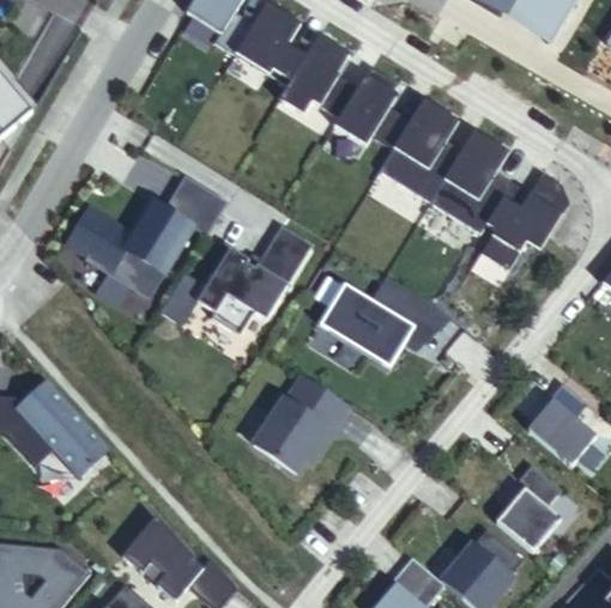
[(192,0),(186,12),(222,34),(216,43),(233,54),(235,50),(253,22),(234,11),(240,0),(192,0)]
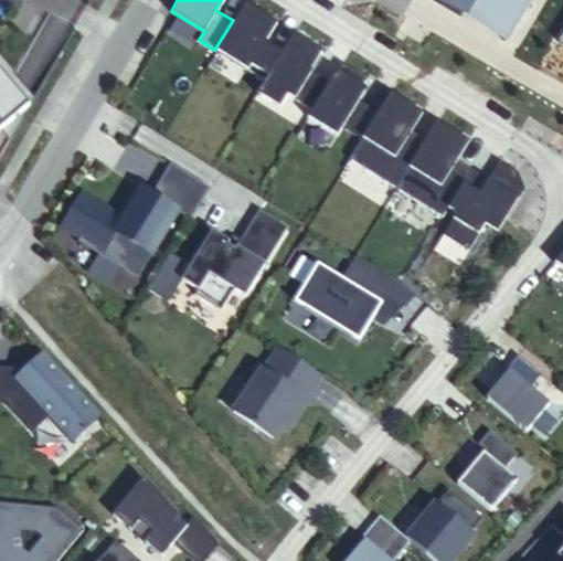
[(469,1),(514,28),(531,0),(437,0),(460,14),(469,1)]
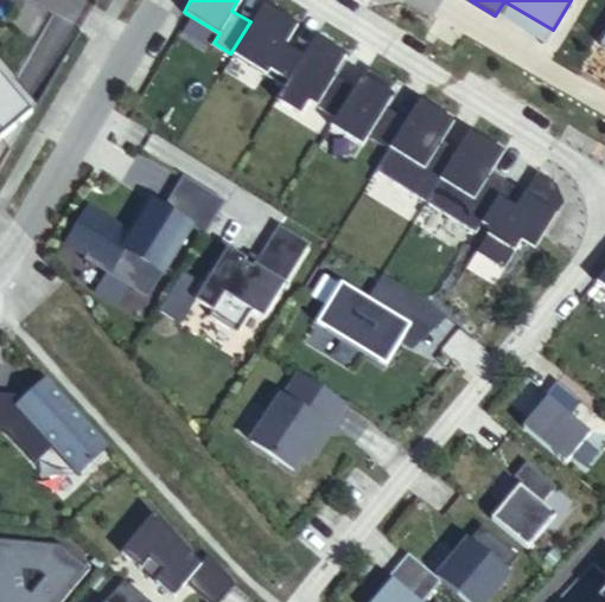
[(297,21),(262,1),(250,21),(233,50),(267,71),(269,65),(287,77),(303,53),(284,43),(297,21)]
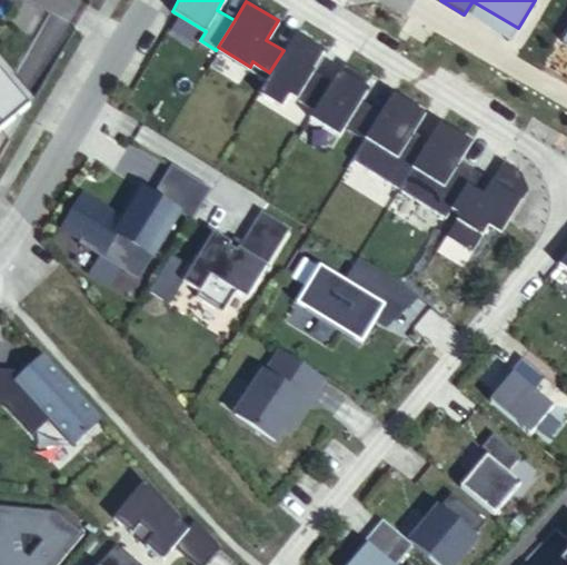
[(269,72),(258,90),(281,105),(289,92),(314,108),(331,80),(312,68),(324,49),(295,31),(284,50),(269,72)]
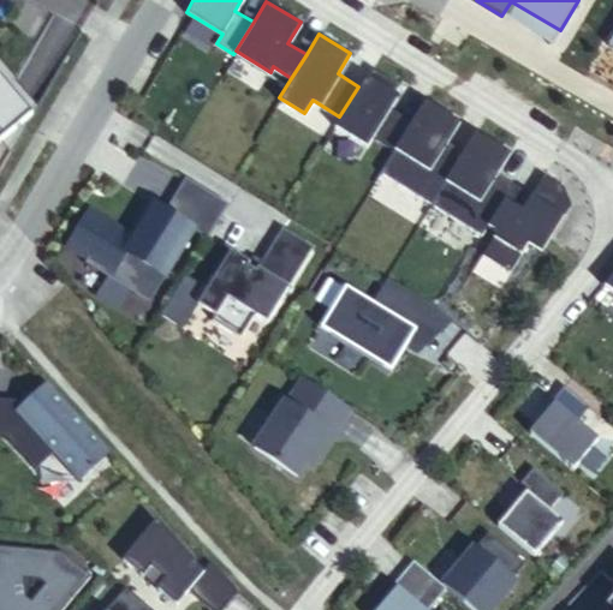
[(398,83),(372,66),(358,87),(339,117),(334,125),(367,144),(373,136),(393,148),(411,119),(386,103),(398,83)]
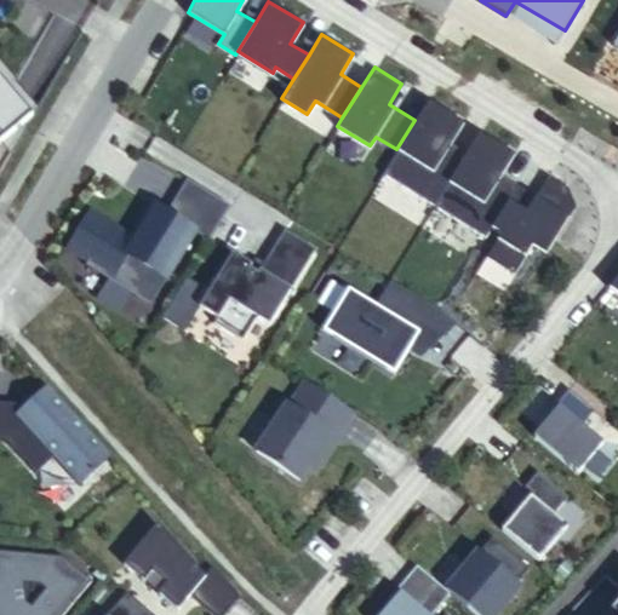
[(32,113),(0,75),(0,87),(18,109),(0,139),(32,113)]
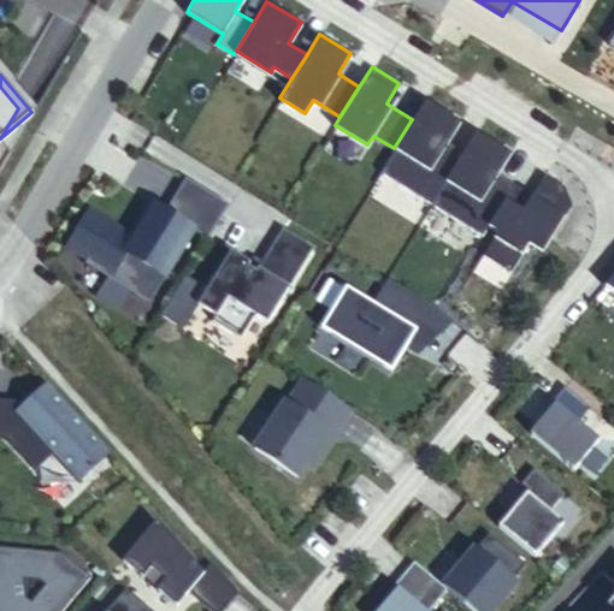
[(0,165),(10,149),(0,138),(18,108),(0,87),(0,165)]
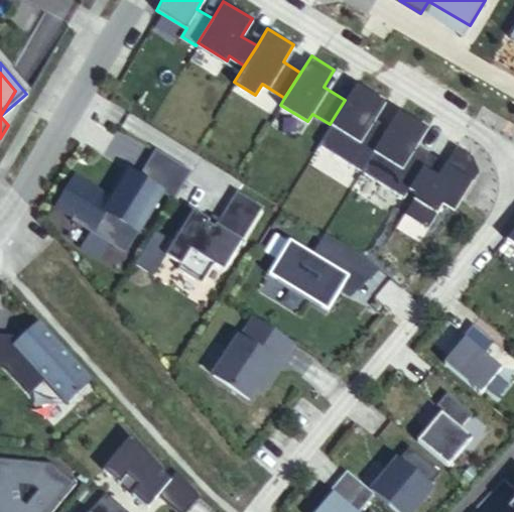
[(330,124),(318,142),(361,169),(387,126),(374,118),(373,113),(382,99),(355,83),(345,100),(330,124)]
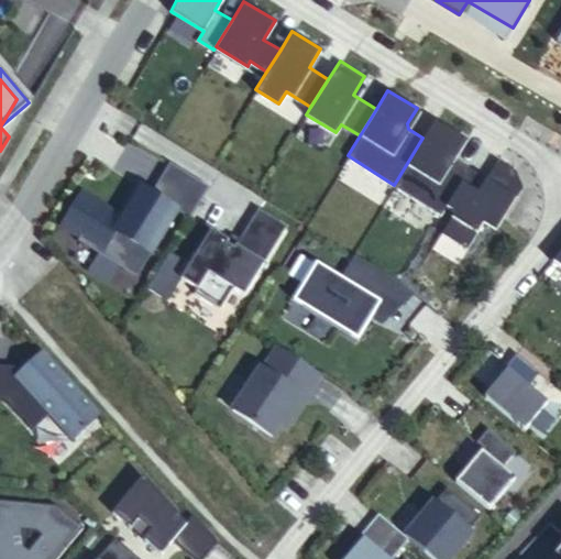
[(460,134),(435,119),(422,138),(394,185),(440,214),(446,205),(470,166),(453,156),(452,159),(447,155),(460,134)]
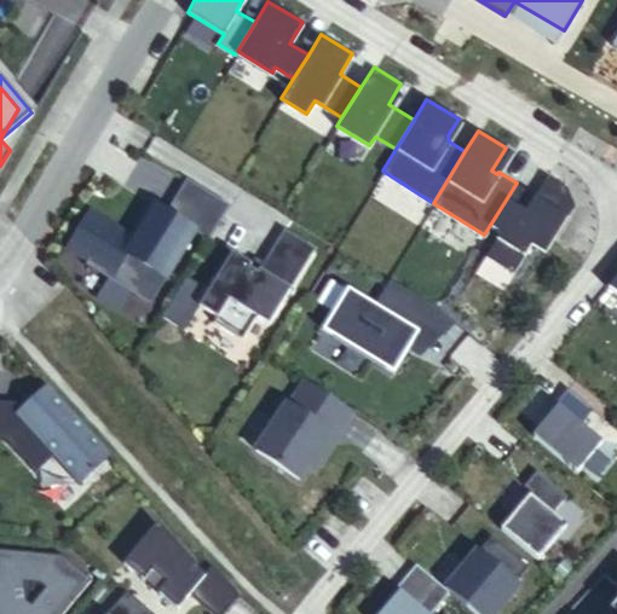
[(96,220),(74,255),(90,271),(85,279),(125,317),(142,289),(154,296),(189,239),(202,247),(229,203),(185,177),(165,209),(155,203),(132,243),(96,220)]
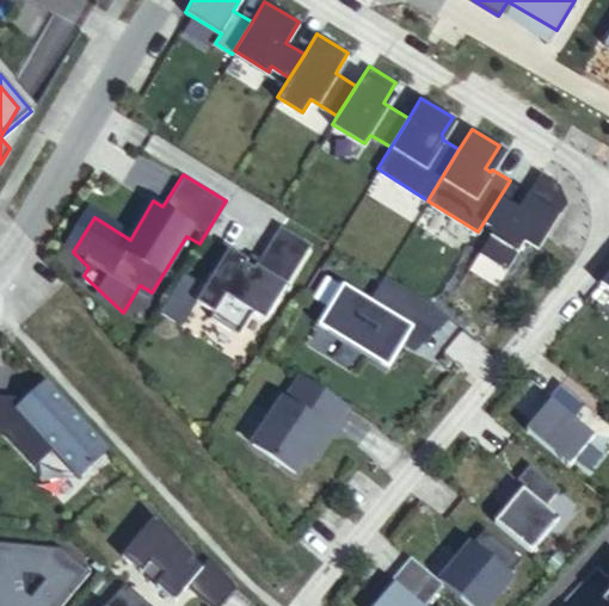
[(528,191),(510,180),(484,222),(494,227),(480,251),(506,267),(524,239),(537,247),(566,201),(558,183),(547,175),(542,183),(535,179),(528,191)]
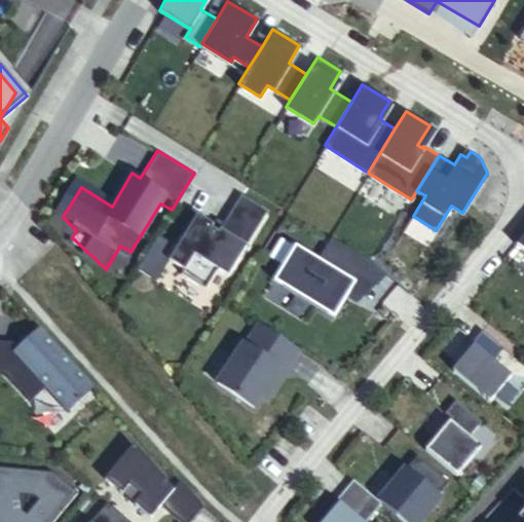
[(196,215),(167,260),(183,269),(180,273),(203,289),(225,254),(235,260),(266,210),(239,193),(219,228),(217,231),(210,227),(212,224),(196,215)]
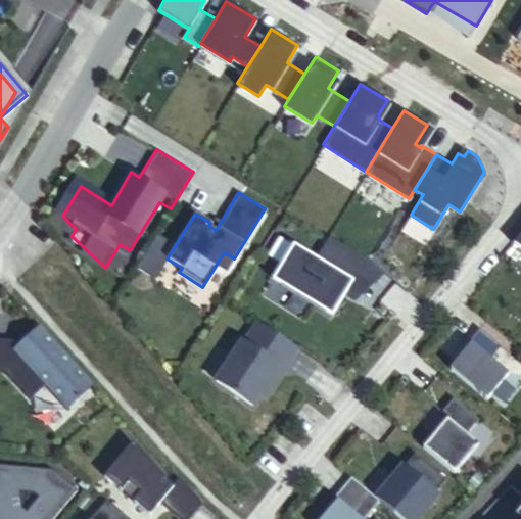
[(326,232),(313,254),(316,256),(329,234),(326,232)]
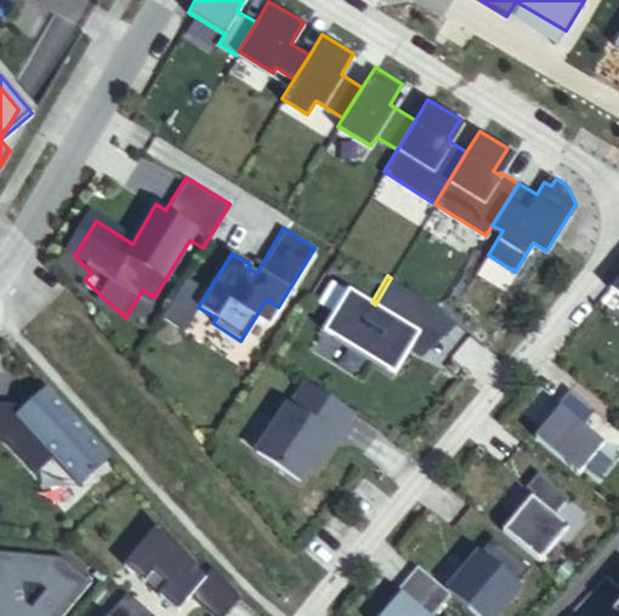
[(348,289),(335,312),(351,320),(341,335),(396,369),(415,340),(421,330),(418,328),(432,303),(391,278),(375,304),(372,302),(348,289)]
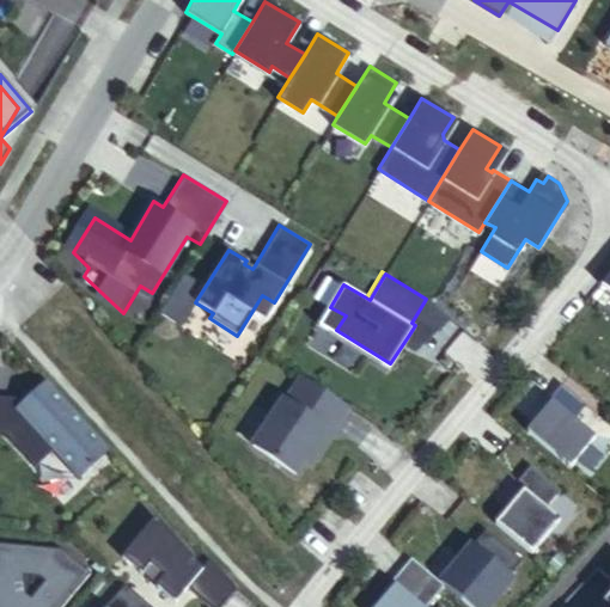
[(123,313),(134,323),(152,293),(140,286),(123,313)]
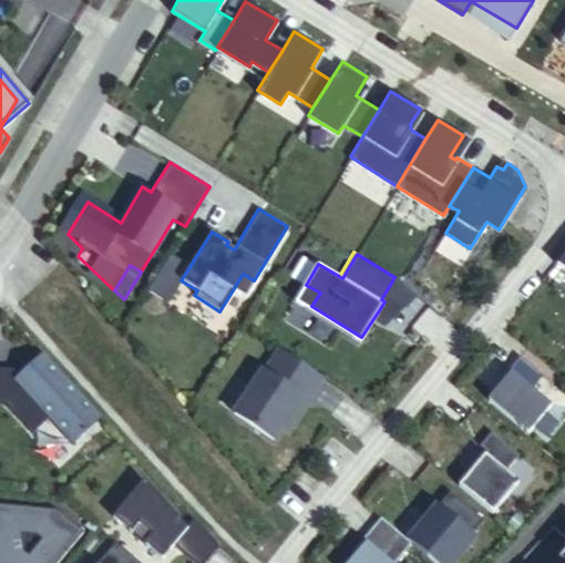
[(384,302),(379,310),(384,314),(418,294),(402,282),(394,277),(381,299),(384,302)]
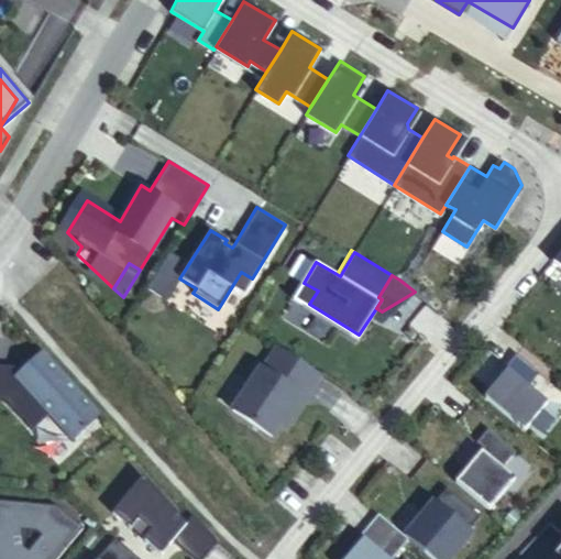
[(304,283),(294,298),(358,338),(359,335),(309,304),(318,291),(304,283)]
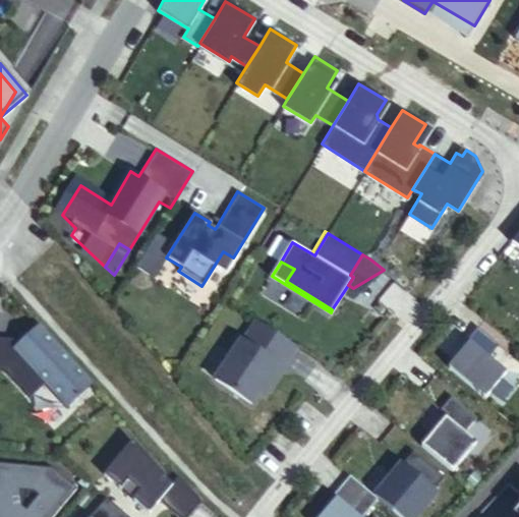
[(240,338),(215,376),(251,400),(257,390),(276,362),(281,365),(296,344),(256,318),(242,339),(240,338)]
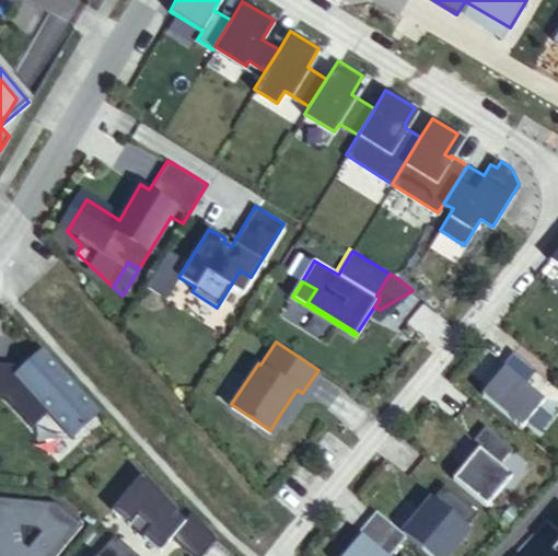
[(42,346),(22,363),(31,363),(46,350),(42,346)]
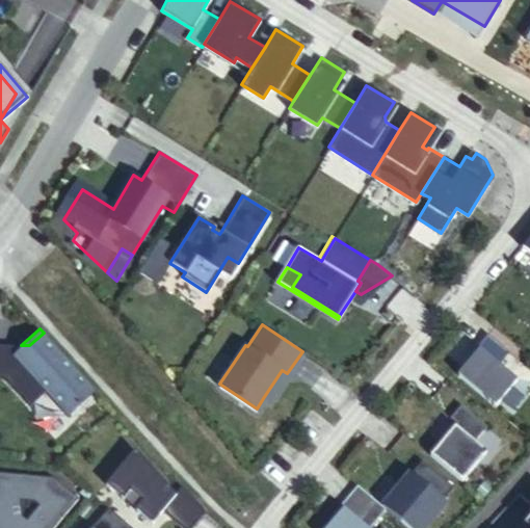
[(469,357),(456,372),(494,403),(526,365),(486,332),(475,345),(477,347),(469,357)]
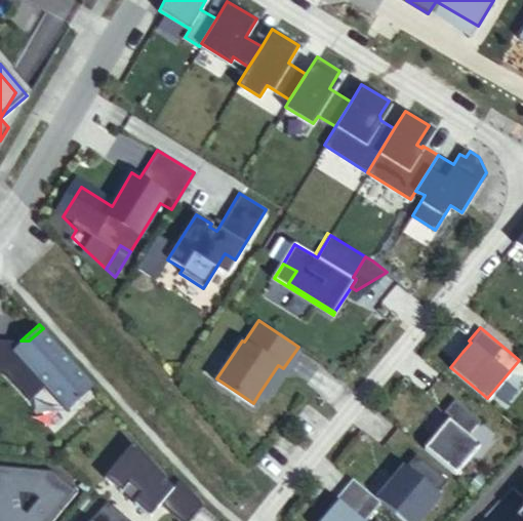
[(6,339),(5,370),(29,398),(44,385),(63,405),(90,379),(43,328),(29,341),(21,341),(6,339)]
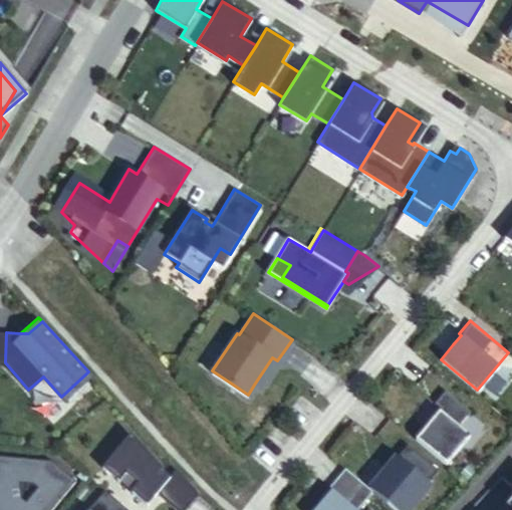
[(459,333),(451,342),(453,344),(461,335),(459,333)]
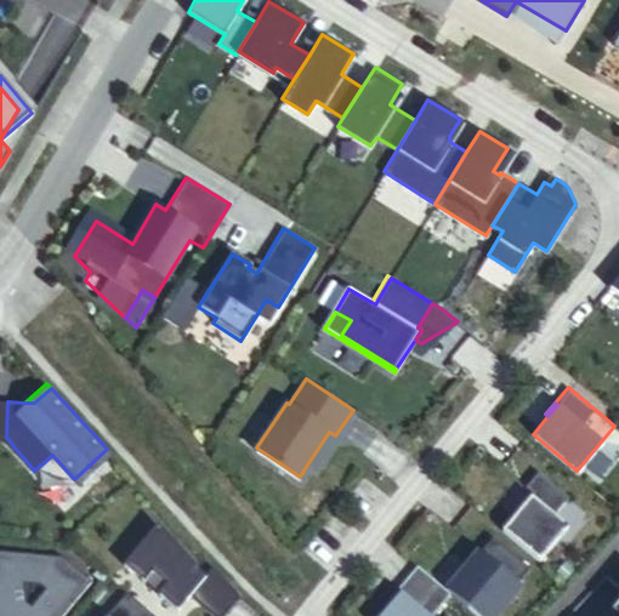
[(307,465),(313,468),(335,435),(329,432),(307,465)]
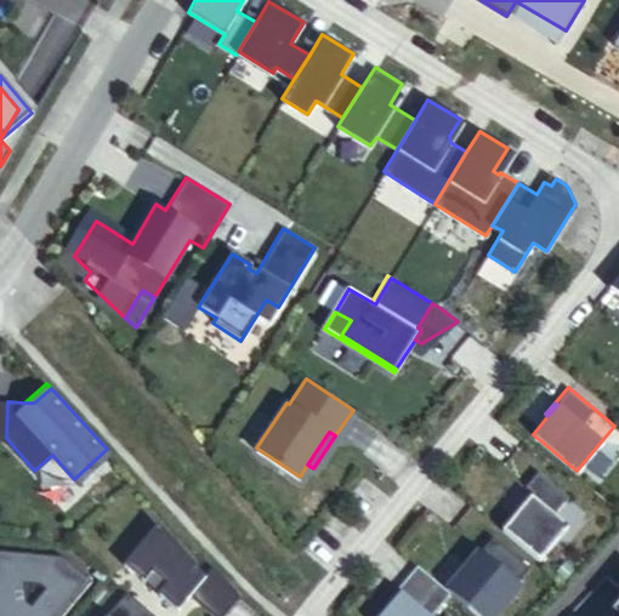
[(107,449),(74,479),(79,484),(112,455),(107,449)]
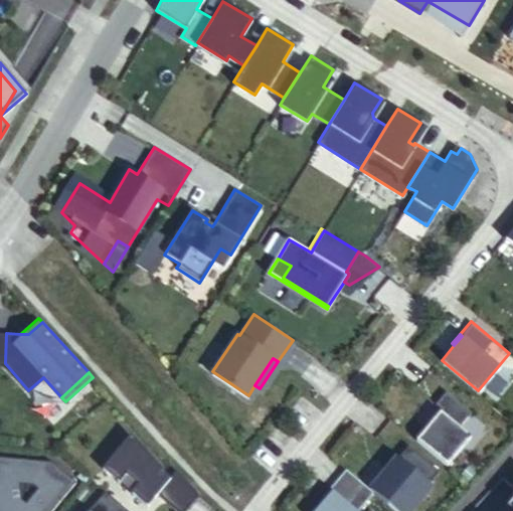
[(442,408),(415,439),(446,464),(470,434),(459,424),(471,409),(446,389),(435,403),(442,408)]
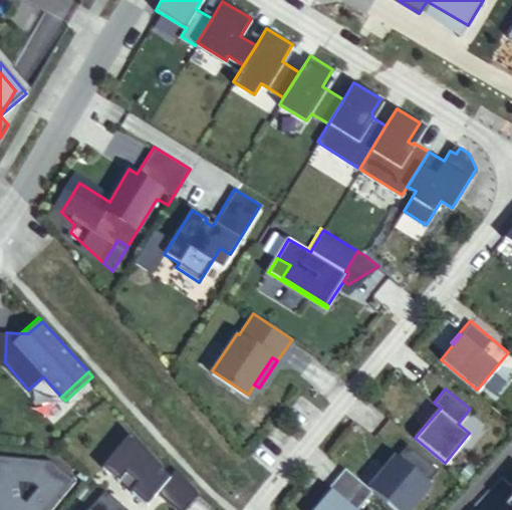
[(135,438),(108,461),(122,477),(130,470),(141,482),(134,489),(148,505),(174,481),(135,438)]
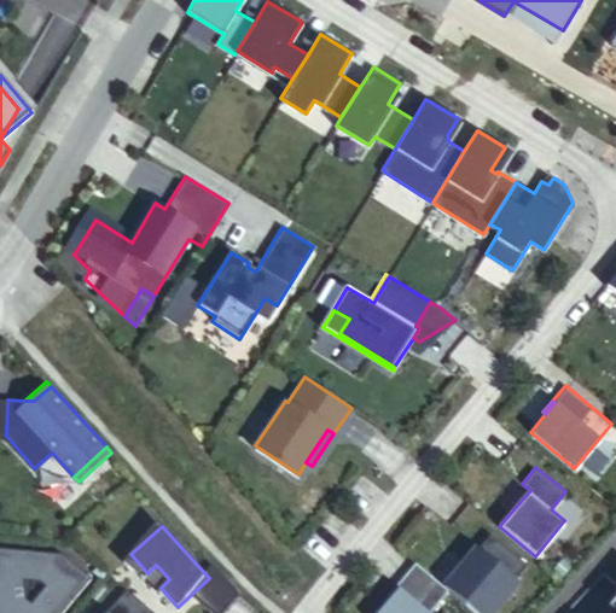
[(478,548),(446,587),(449,590),(477,612),(495,612),(519,585),(515,581),(528,565),(489,533),(477,547),(478,548)]
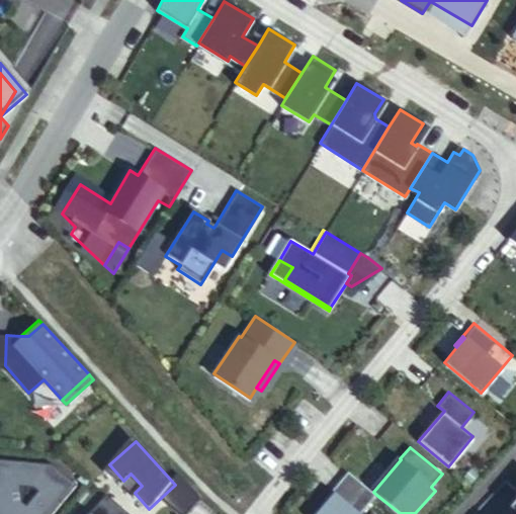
[(51,462),(0,457),(0,513),(6,513),(9,509),(14,513),(48,513),(75,483),(51,462)]
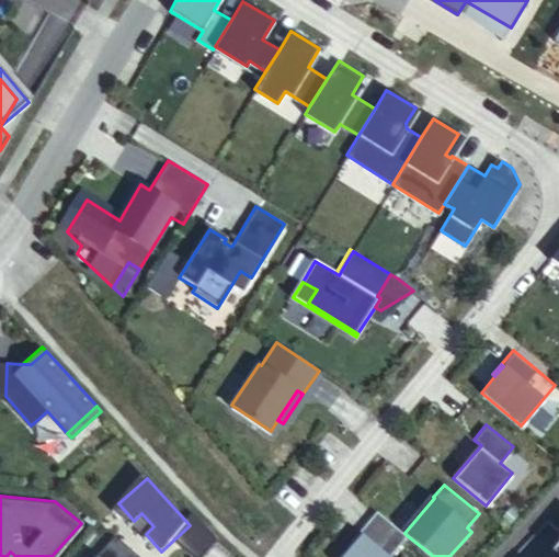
[(433,497),(403,532),(405,533),(434,498),(433,497)]
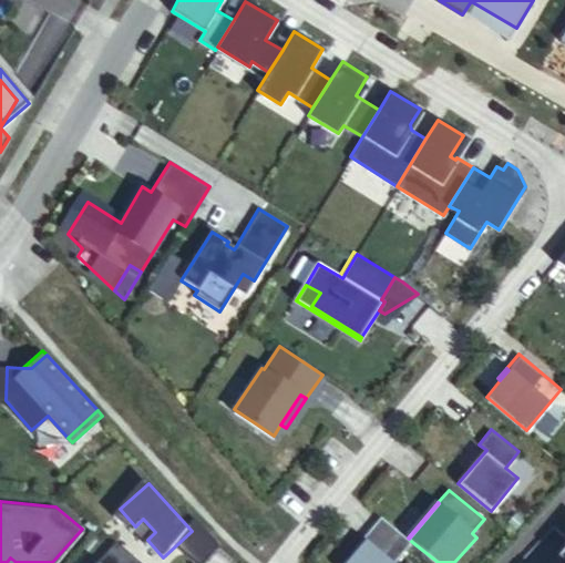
[(368,542),(349,562),(393,562),(412,542),(409,539),(408,538),(382,517),(363,539),(368,542)]
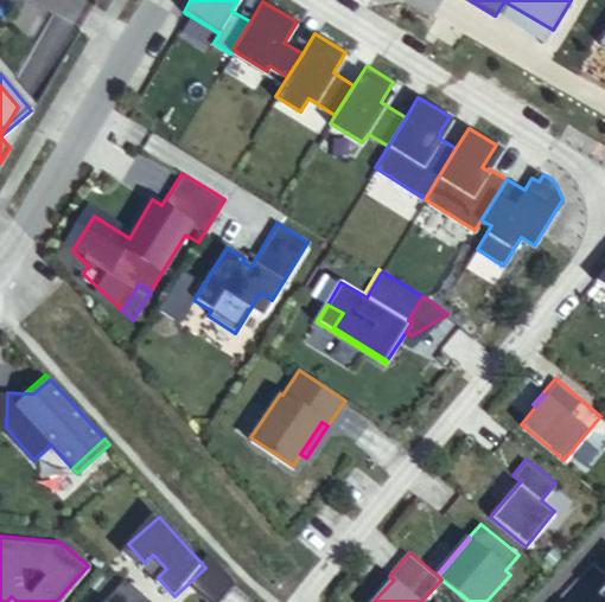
[(152,601),(122,576),(100,601),(152,601)]
